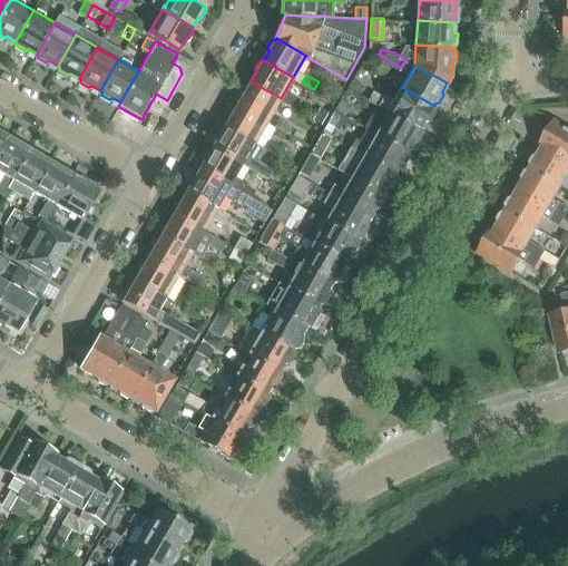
[(353,77),(349,85),(361,91),(365,84),(353,77)]
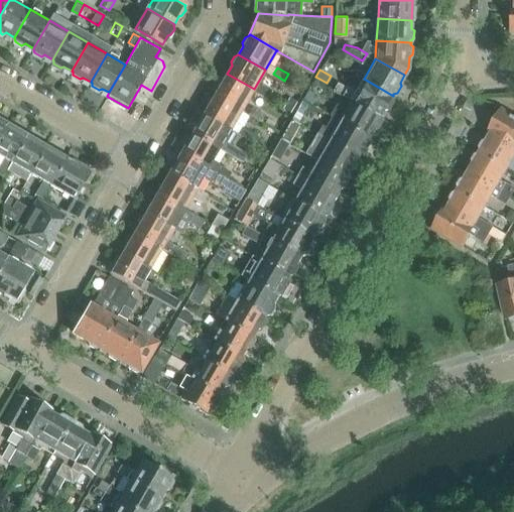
[(254,89),(227,74),(223,76),(220,81),(221,85),(216,93),(243,109),(254,89)]
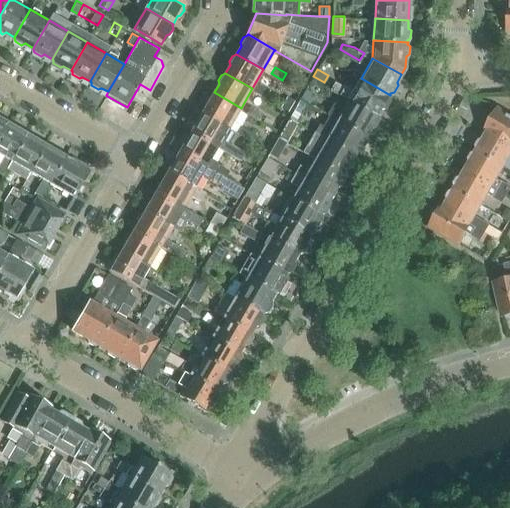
[(361,78),(350,97),(378,114),(382,107),(386,106),(390,99),(389,96),(390,95),(361,78)]
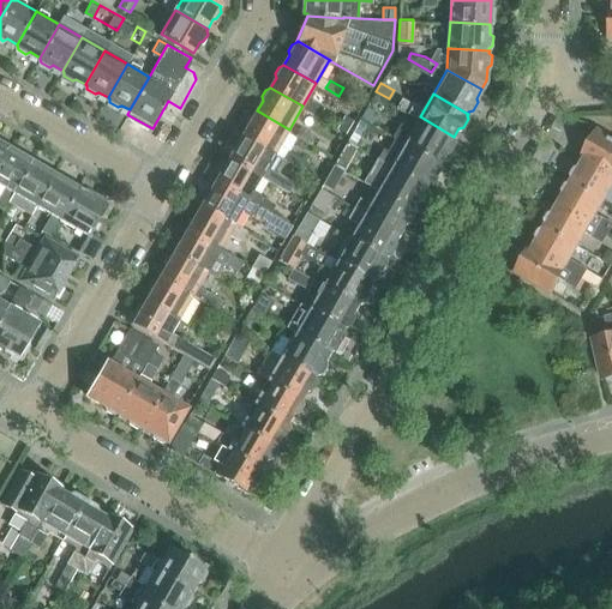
[(369,106),(363,115),(371,120),(373,121),(378,112),(369,106)]
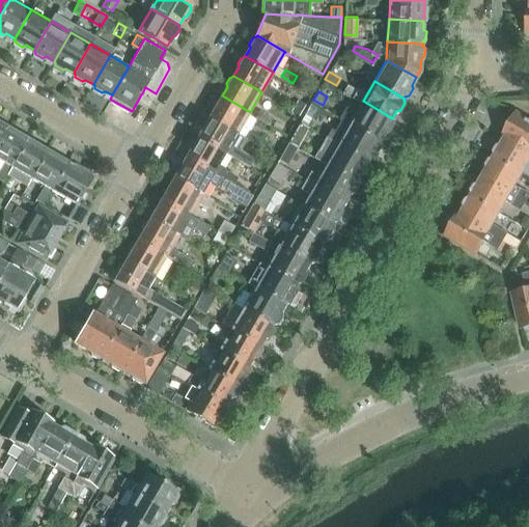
[(211,115),(239,132),(250,112),(222,95),(222,96),(218,98),(215,103),(216,107),(211,115)]
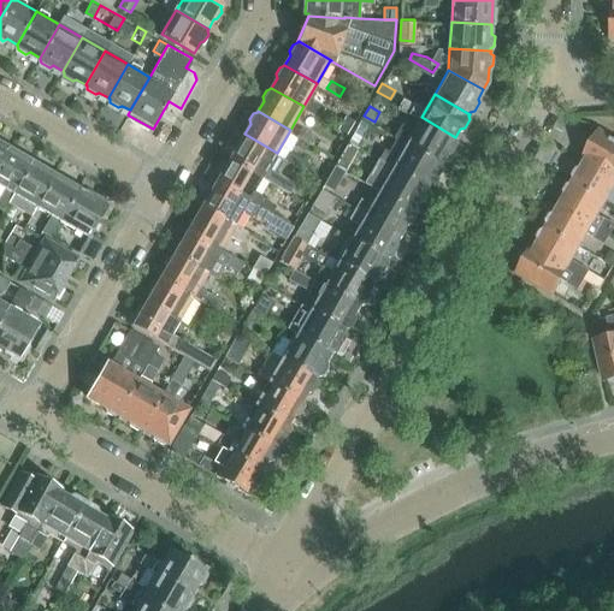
[(347,113),(340,126),(348,131),(355,118),(347,113)]
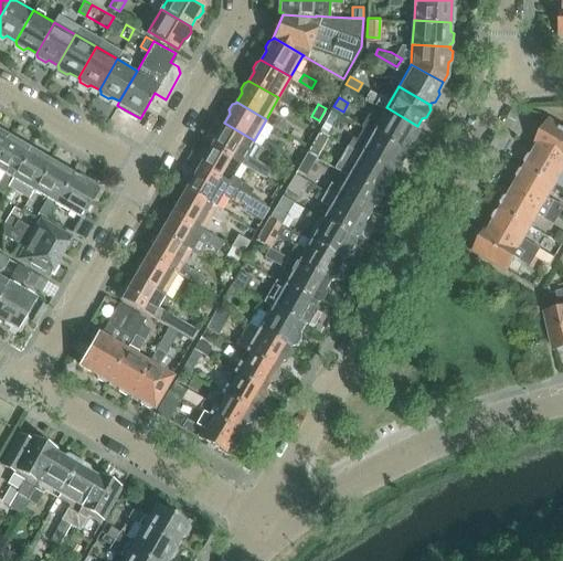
[(333,106),(326,119),(333,124),(341,110),(333,106)]
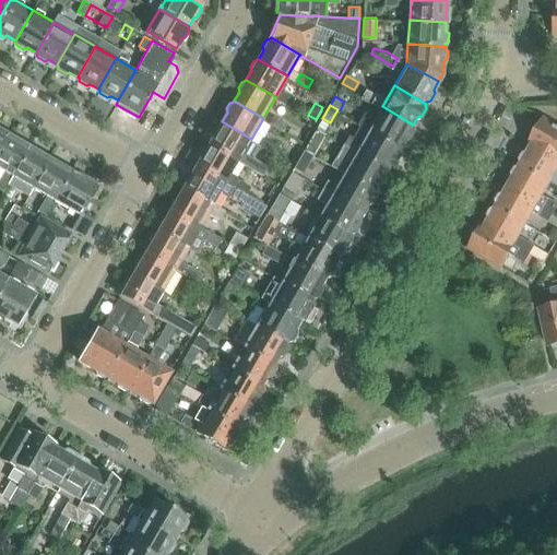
[(381,106),(369,128),(400,146),(413,125),(382,106),(381,106)]
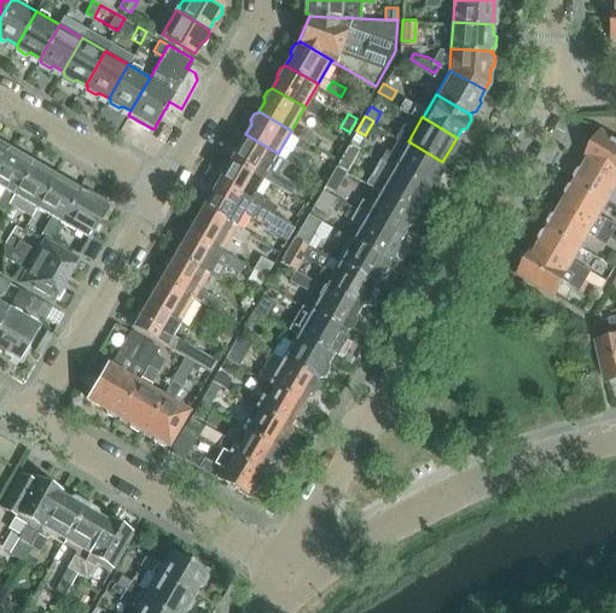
[(300,135),(314,144),(319,135),(304,127),(300,135)]
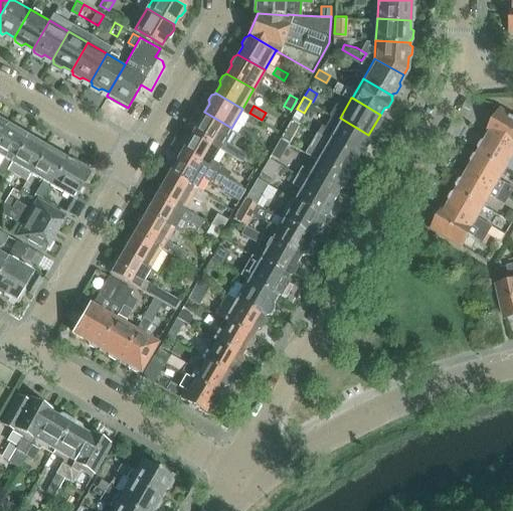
[(512,114),(503,108),(490,131),(492,132),(492,131),(512,143),(512,114)]
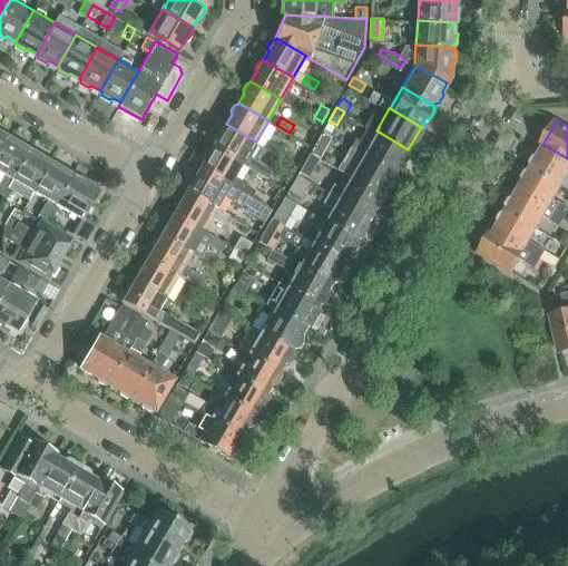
[(218,137),(214,145),(244,163),(256,142),(226,124),(226,125),(222,126),(218,133),(218,137)]
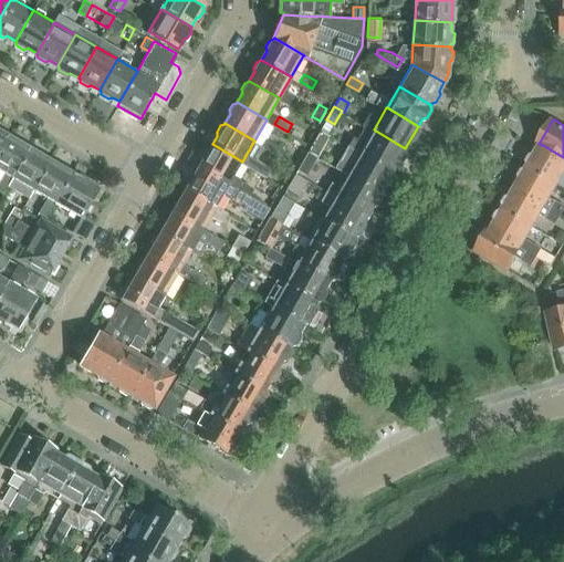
[(0,124),(0,151),(12,131),(11,131),(10,134),(3,129),(4,126),(0,124)]
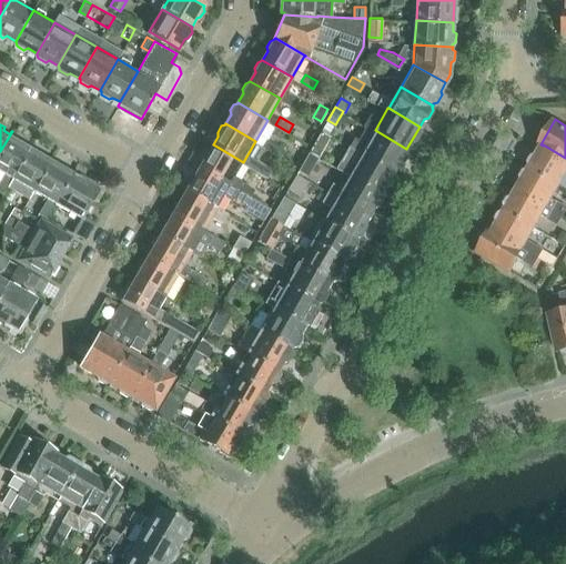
[(323,129),(311,150),(319,155),(320,155),(332,134),(331,133),(323,129)]
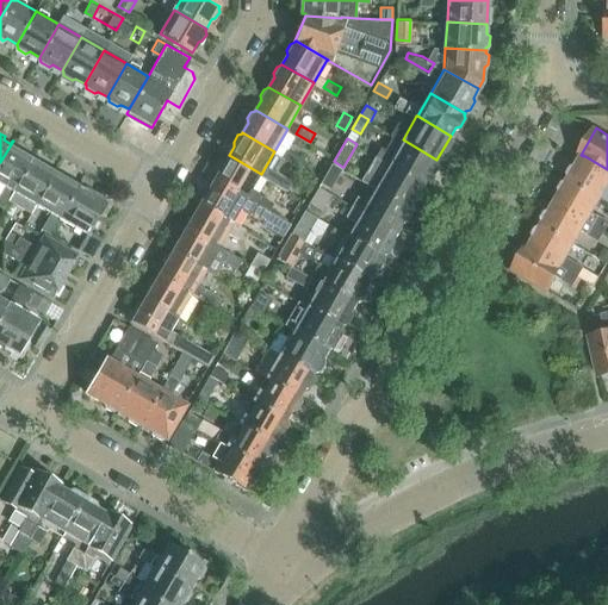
[(403,139),(389,163),(423,184),(436,160),(403,139)]
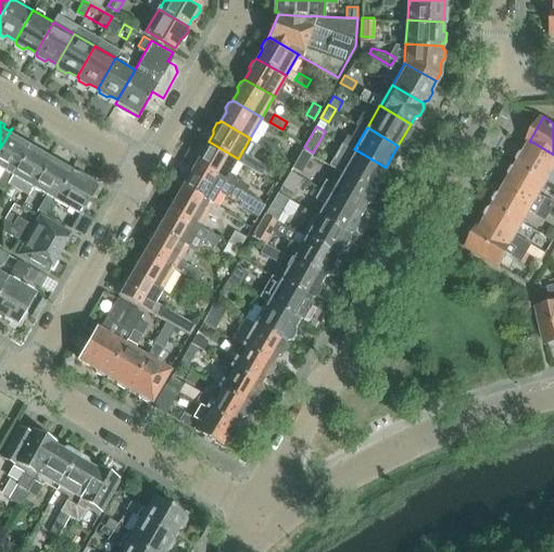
[(13,173),(33,140),(32,140),(30,143),(24,139),(25,136),(12,128),(0,148),(0,164),(10,171),(13,173)]
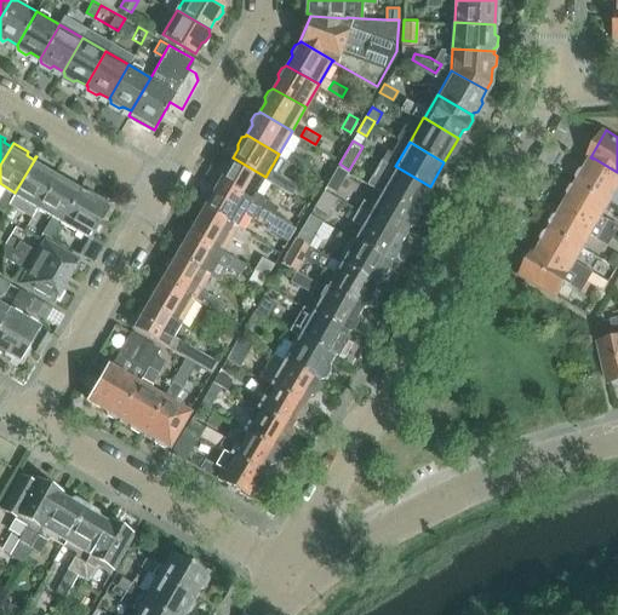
[(287,159),(305,170),(310,161),(292,150),(287,159)]
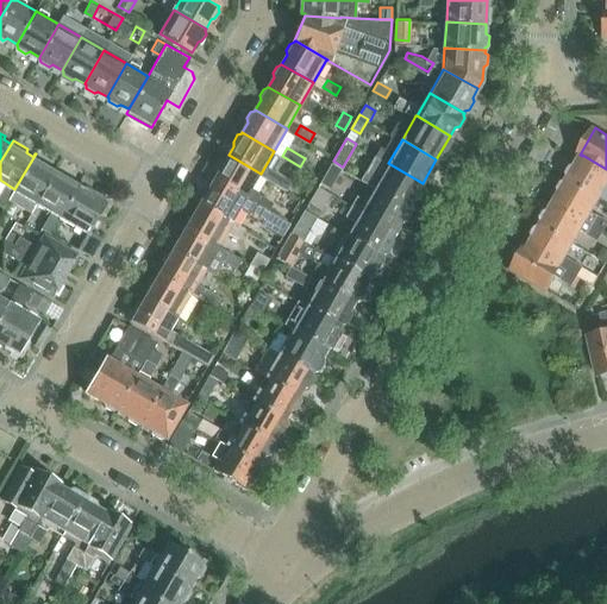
[(14,189),(33,200),(37,202),(58,168),(57,167),(56,170),(49,165),(50,162),(36,153),(14,189)]
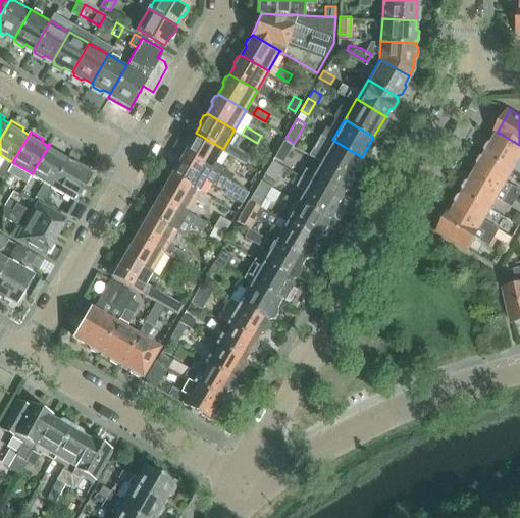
[(190,144),(185,152),(211,168),(212,168),(223,149),(196,133),(196,134),(192,135),(189,141),(190,144)]
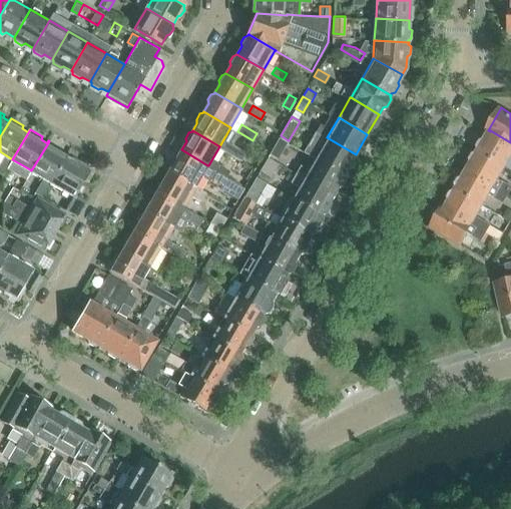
[(480,148),(478,148),(480,149),(505,164),(510,157),(510,142),(490,130),(490,131),(486,137),(482,139),(479,143),(480,148)]
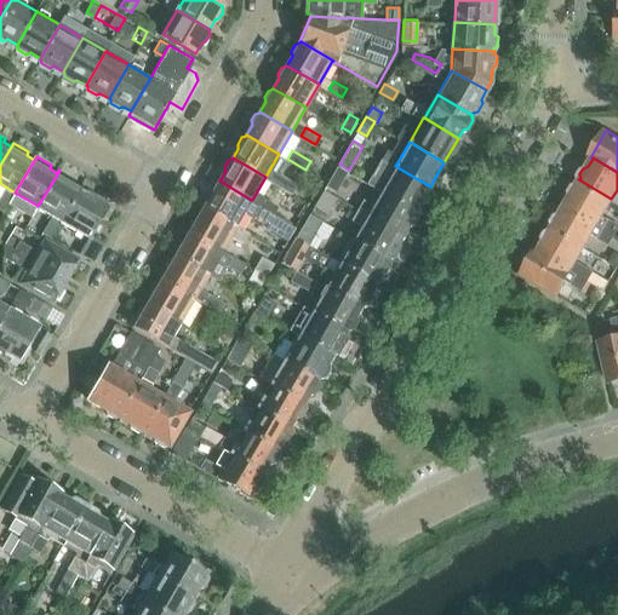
[(339,164),(328,182),(337,188),(348,170),(339,164)]
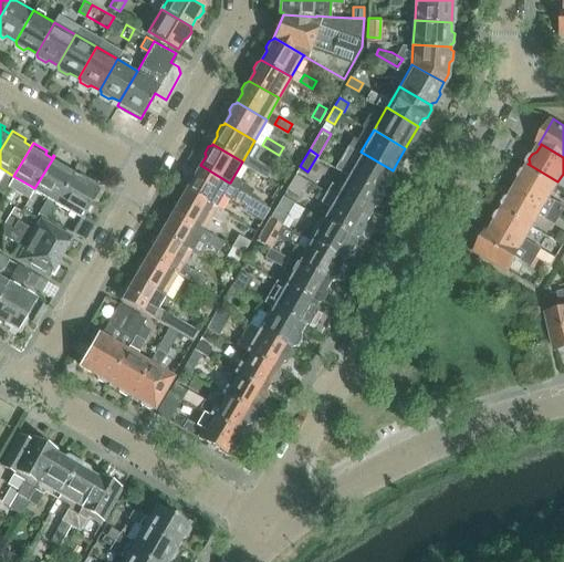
[(361,152),(348,173),(380,191),(393,170),(361,152)]
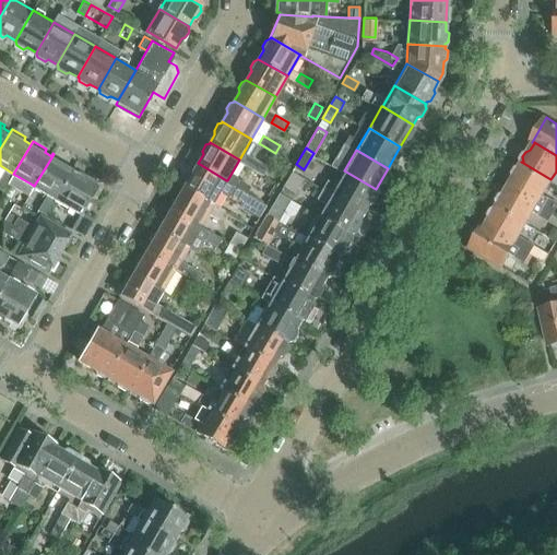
[(34,186),(48,193),(39,209),(47,212),(55,199),(74,165),(73,165),(72,168),(66,164),(67,161),(54,154),(34,186)]
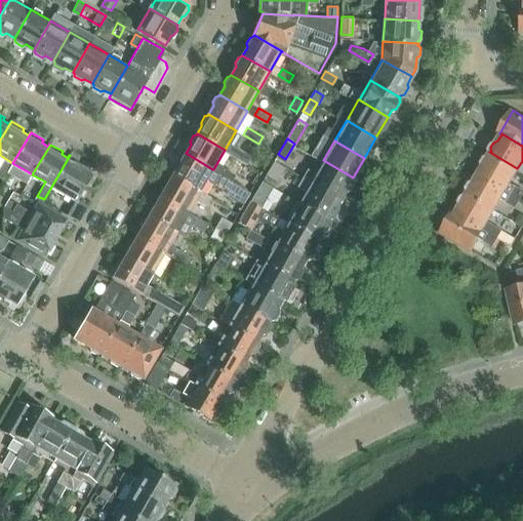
[(232,154),(244,161),(249,153),(237,146),(232,154)]
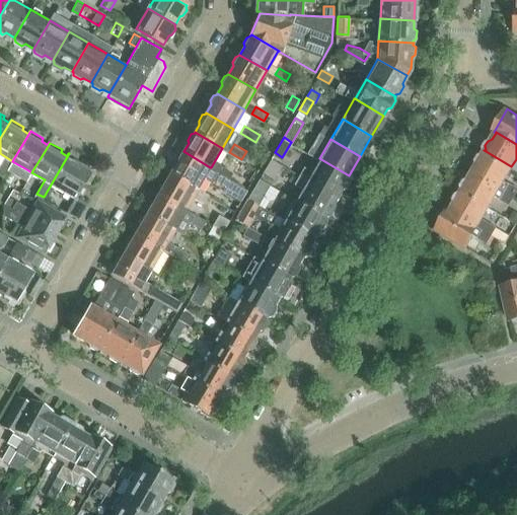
[(478,163),(474,170),(501,186),(515,195),(516,193),(516,185),(505,177),(511,166),(486,151),(484,150),(485,152),(479,153),(477,158),(478,163)]
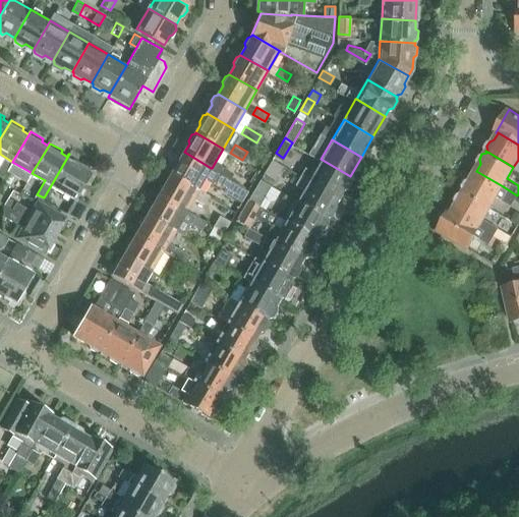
[(219,172),(212,168),(211,168),(184,152),(172,173),(199,188),(207,175),(226,186),(230,179),(219,172)]
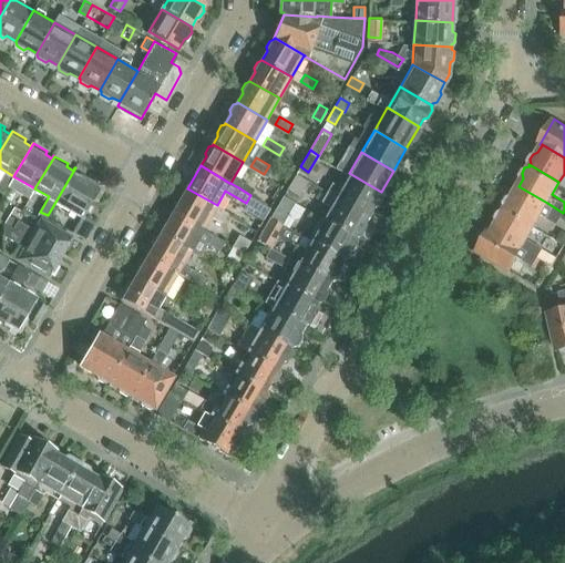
[(75,167),(55,202),(81,216),(83,217),(85,214),(101,186),(88,178),(89,175),(75,167)]
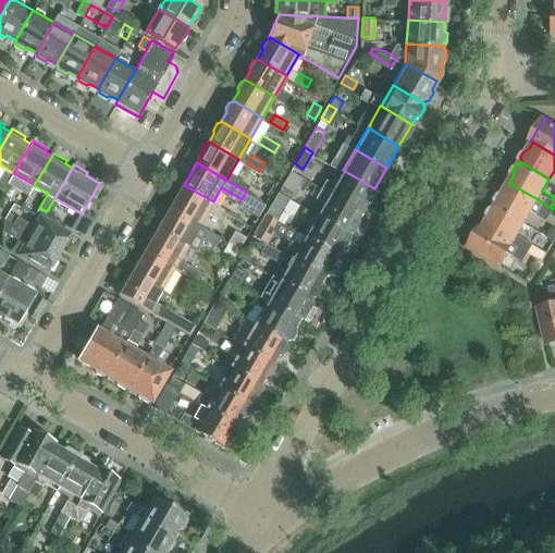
[(292,168),(283,183),(294,189),(303,174),(292,168)]
